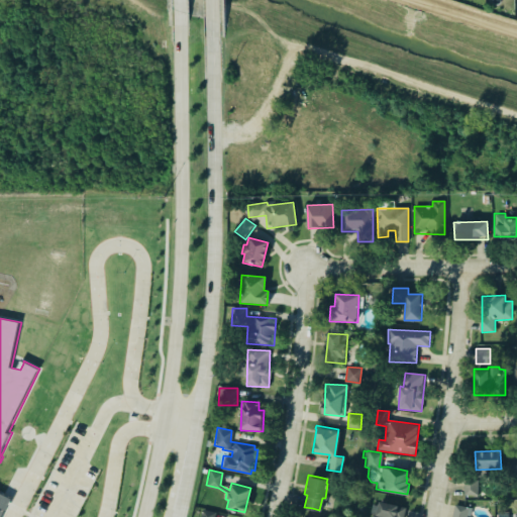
[(478,478),(463,478),(463,495),(478,495),(478,478)]
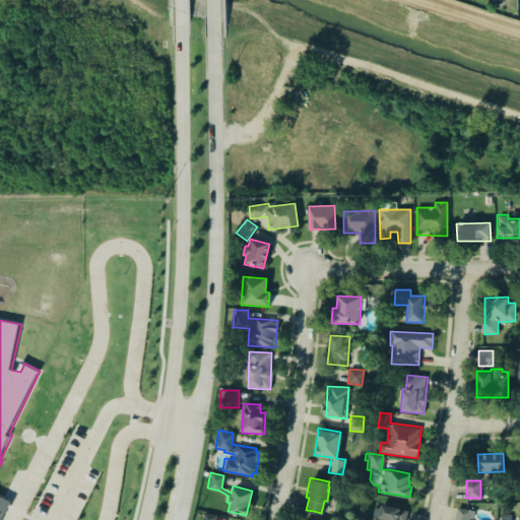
[(405,519),(408,511),(381,505),(378,517),(375,516),(374,519),(405,519)]
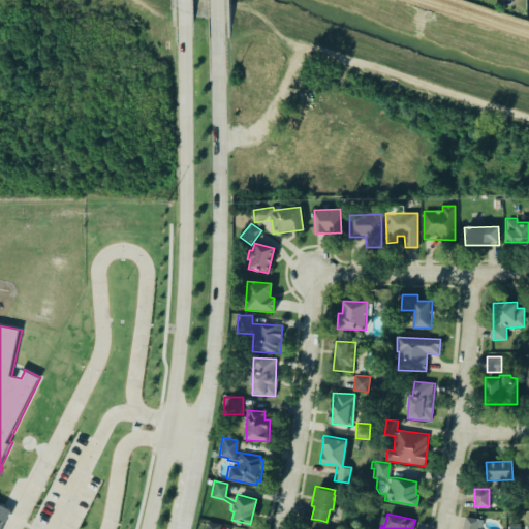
[(477,528),(476,527),(477,525),(479,526),(480,519),(464,514),(461,528),(477,528)]
